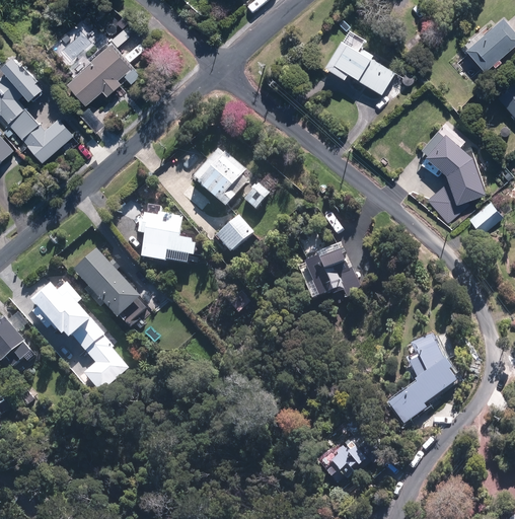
[(425,15),(417,23),(424,31),(433,23),(425,15)]
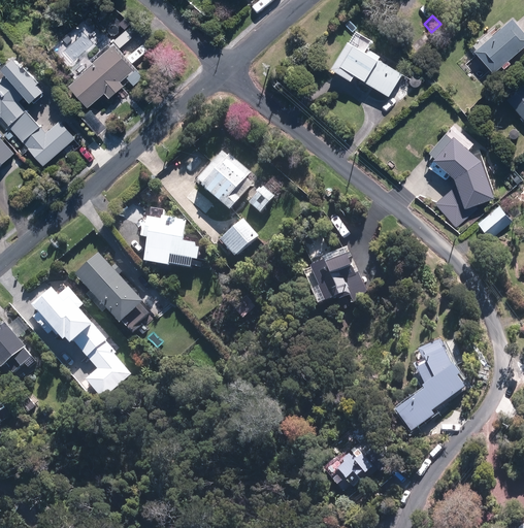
[(523,46),(523,32),(513,19),(493,36),(489,32),(473,45),(477,50),(475,52),(493,73),(501,66),(504,69),(511,64),(509,61),(523,46)]
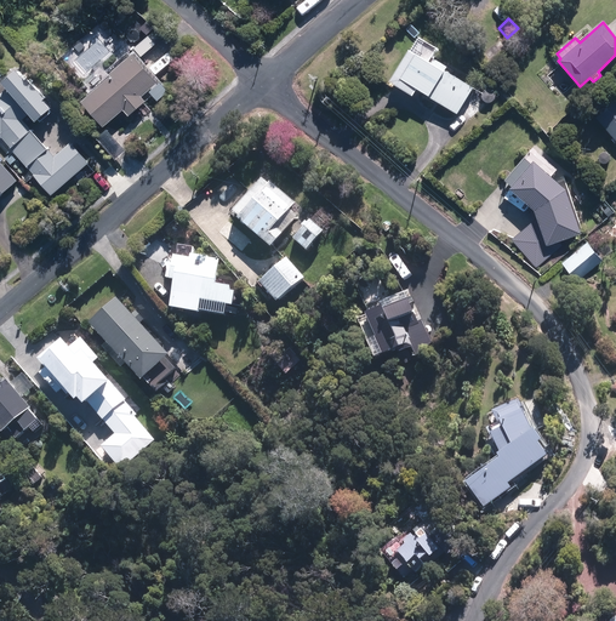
[(110,77),(80,102),(102,127),(123,109),(127,115),(144,101),(141,96),(157,83),(132,53),(109,74),(110,77)]
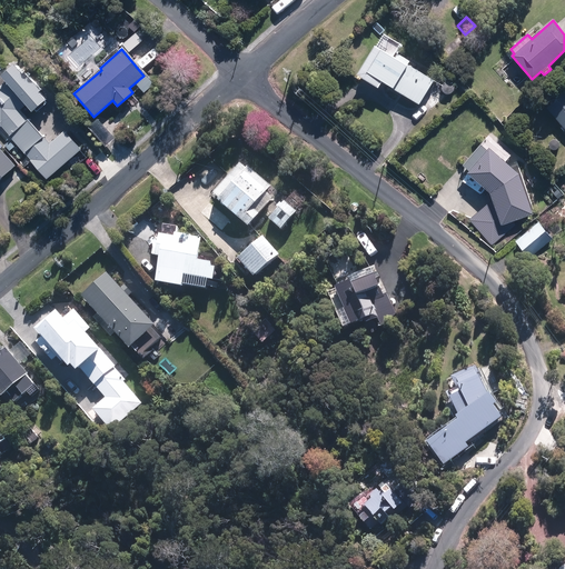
[(393,89),(418,105),(433,80),(407,65),(382,49),(368,72),(394,88),(393,89)]
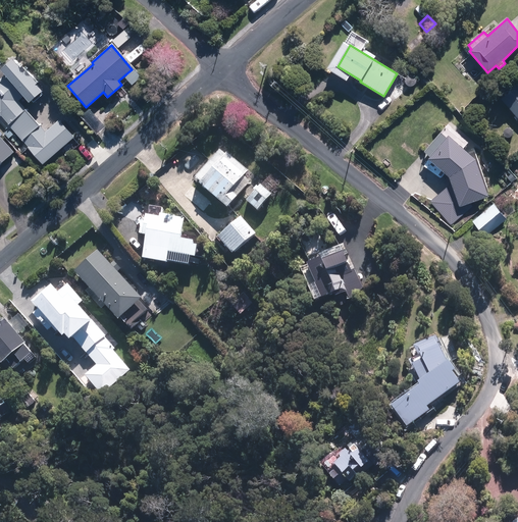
[(408,63),(402,68),(407,74),(413,68),(408,63)]
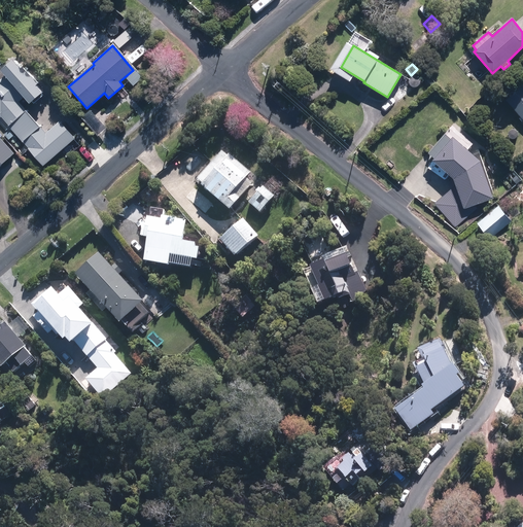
[(425,84),(430,80),(425,74),(420,79),(425,84)]
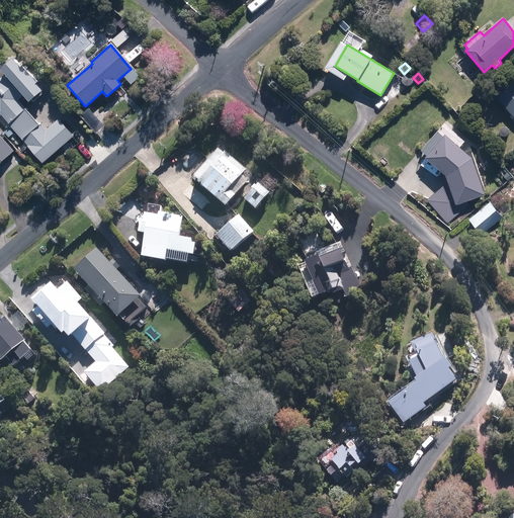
[(26,114),(33,116),(39,83),(33,82),(33,81),(5,76),(3,82),(0,81),(0,97),(0,110),(26,115),(26,114)]
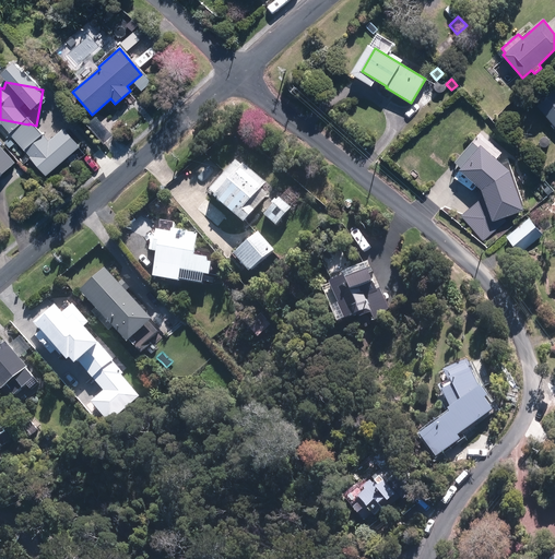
[(427,86),(414,97),(422,107),(435,95),(427,86)]
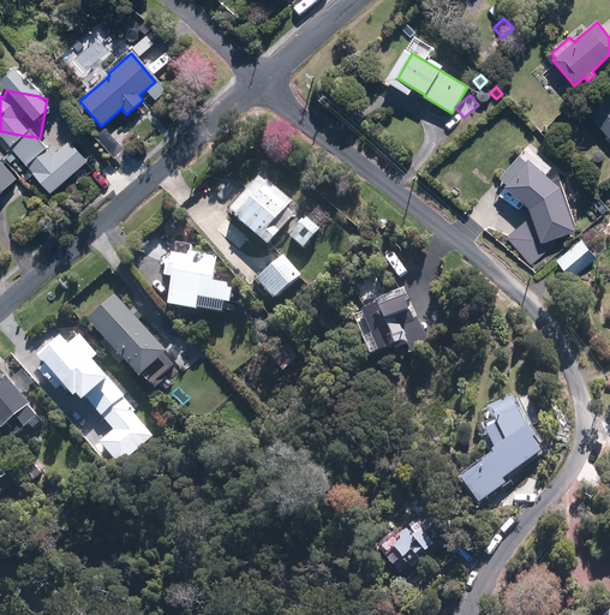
[(609,99),(588,117),(609,141),(609,99)]
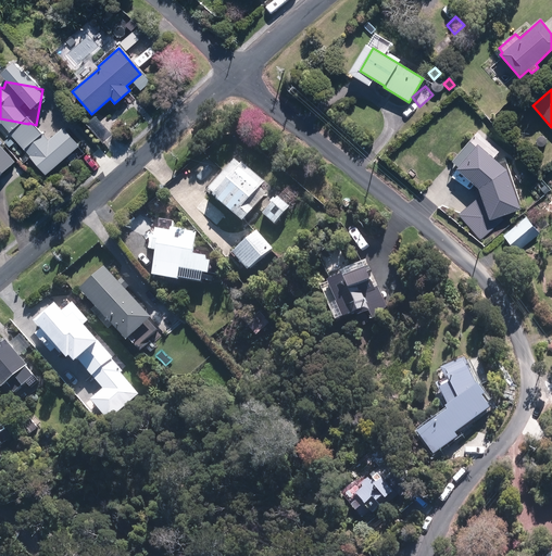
[(57,163),(41,147),(41,148),(36,142),(37,142),(28,131),(10,148),(20,158),(21,155),(40,177),(57,163)]
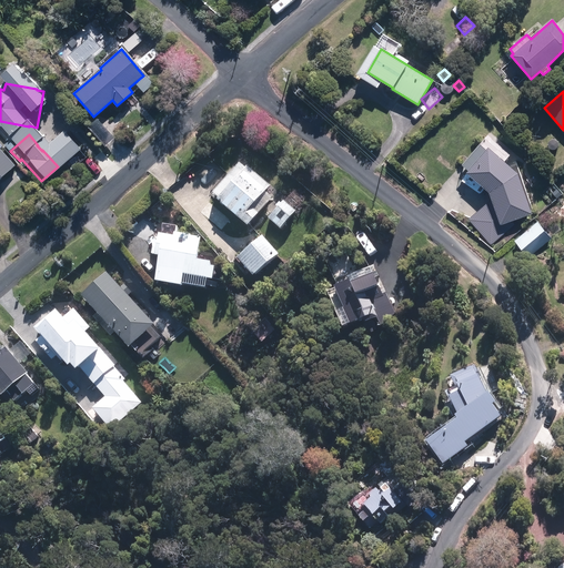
[(500,223),(532,213),(519,172),(489,148),(466,173),(490,192),(500,223)]
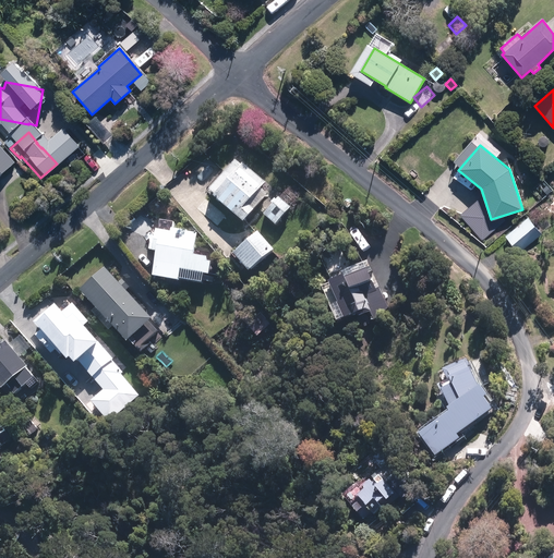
[(0,174),(13,162),(0,148),(0,174)]
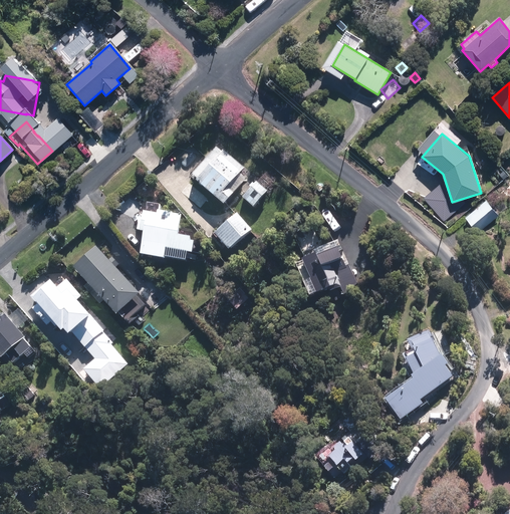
[(196,179),(224,203),(234,192),(227,186),(244,167),(222,149),(221,151),(215,146),(192,172),(198,177),(196,179)]
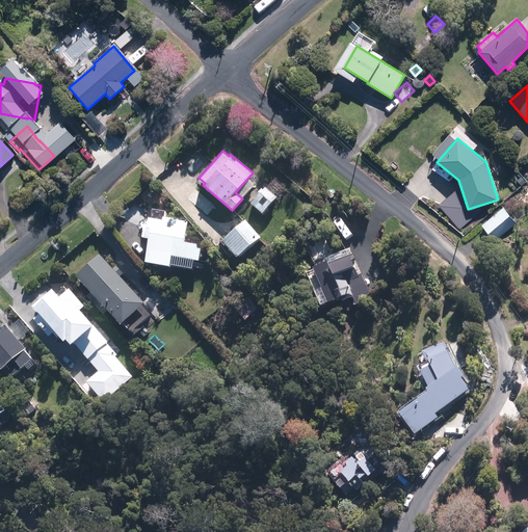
[(275,196),(264,186),(249,203),(261,213),(275,196)]
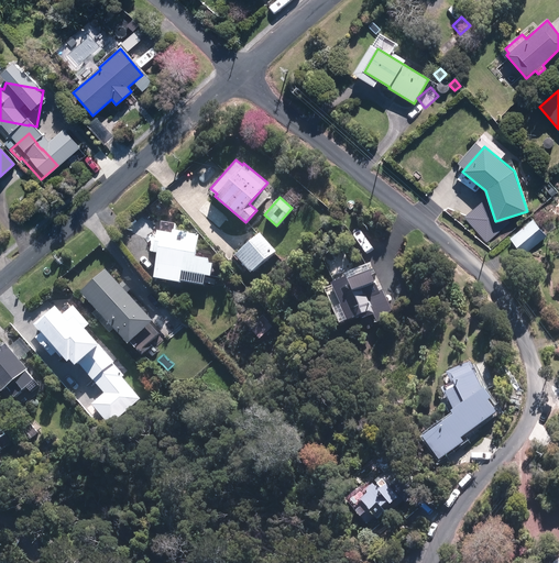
[(508,238),(522,255),(546,235),(532,219),(508,238)]
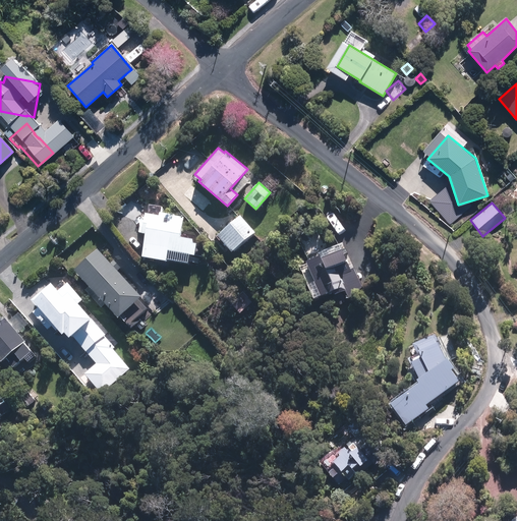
[(179,236),(182,217),(173,215),(173,214),(159,212),(158,215),(145,213),(144,222),(138,221),(137,232),(147,233),(142,256),(167,261),(169,250),(194,254),(196,242),(192,241),(193,238),(179,236)]
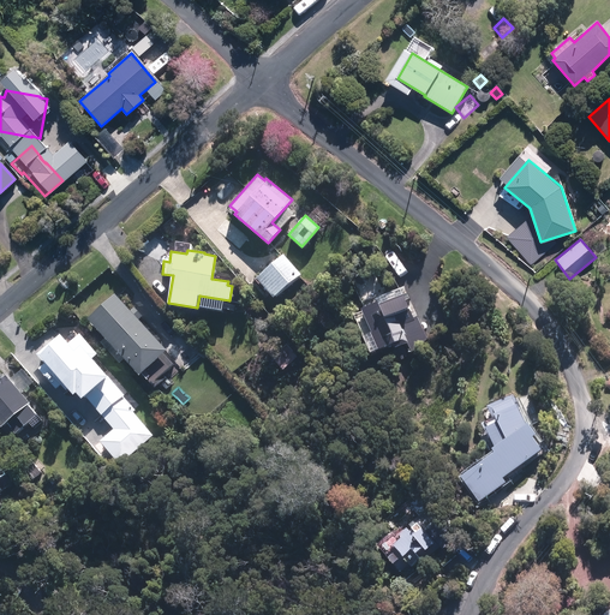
[(282,254),(255,276),(273,297),(299,274),(282,254)]
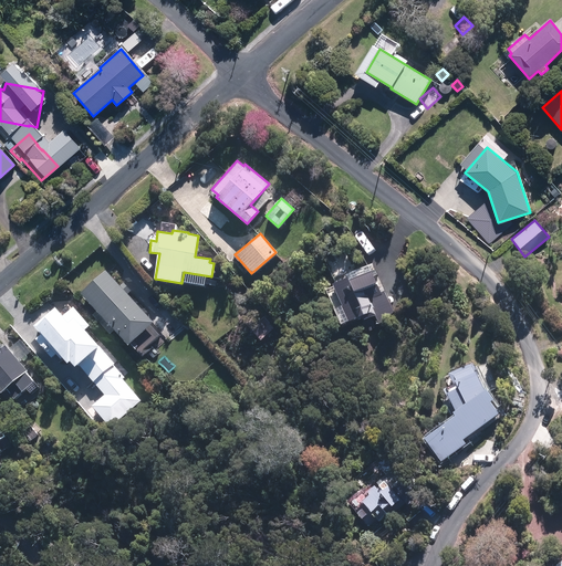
[(129,345),(154,322),(105,270),(80,293),(129,345)]
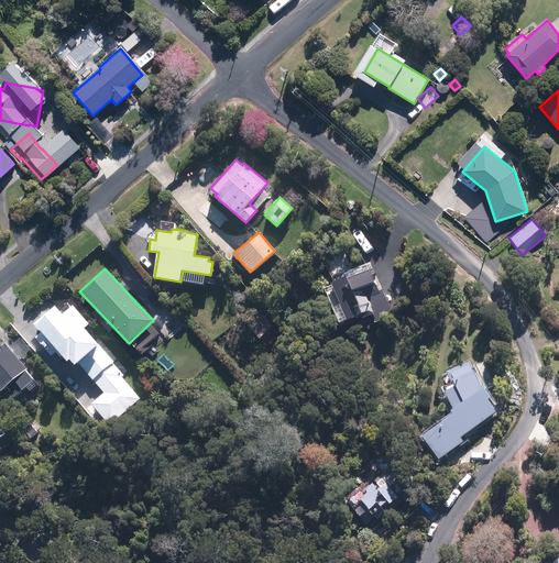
[(348,275),(333,282),(342,304),(349,319),(361,313),(363,318),(376,311),(377,315),(390,309),(381,288),(379,289),(370,268),(349,278),(348,275)]
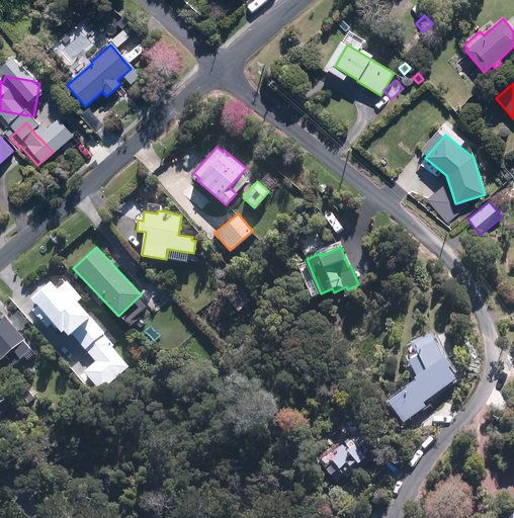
[(62,306),(53,314),(83,347),(90,340),(87,338),(93,332),(87,325),(98,315),(75,289),(60,304),(62,306)]
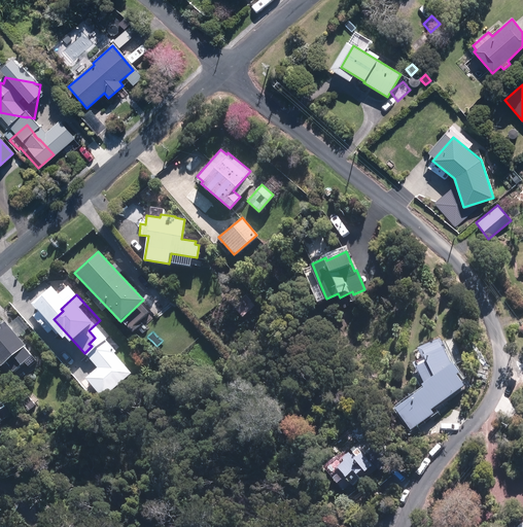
[(25,345),(4,321),(0,324),(0,364),(1,365),(3,363),(11,373),(23,361),(27,365),(33,359),(30,356),(32,354),(25,346),(25,345)]
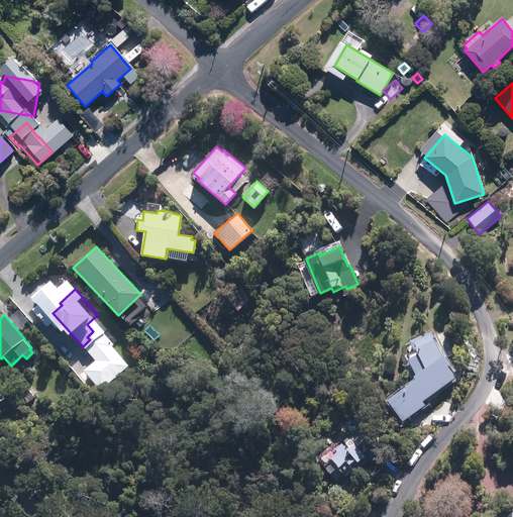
[(443,362),(430,333),(409,343),(414,355),(405,359),(409,369),(411,368),(417,382),(416,383),(418,386),(390,407),(404,425),(425,409),(423,406),(455,381),(453,379),(454,378),(449,371),(451,370),(444,360),(443,362)]
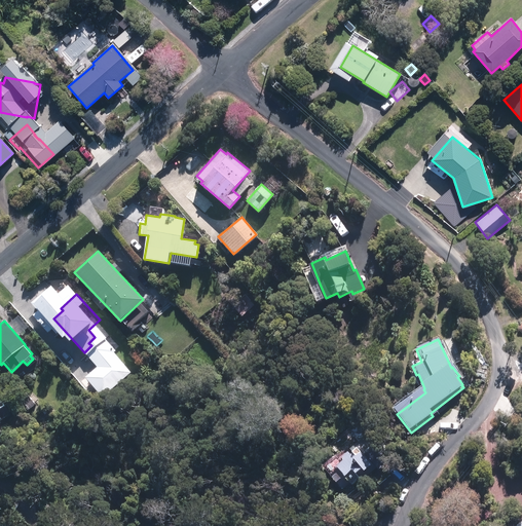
[(89,354),(74,368),(85,381),(101,367),(89,354)]
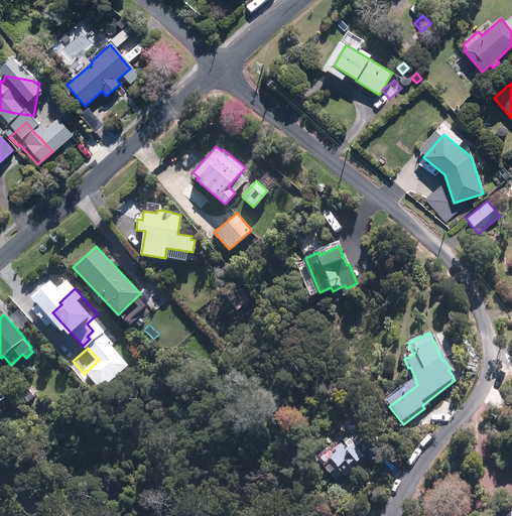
[(33,395),(23,384),(16,391),(26,401),(33,395)]
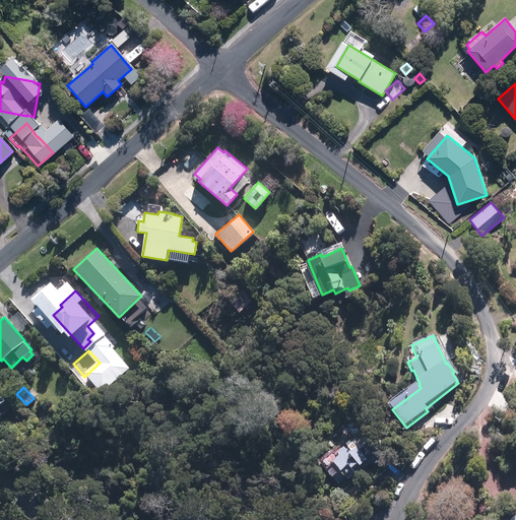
[(0,426),(2,425),(0,421),(0,412),(8,407),(4,400),(5,400),(2,396),(4,395),(0,390),(0,426)]
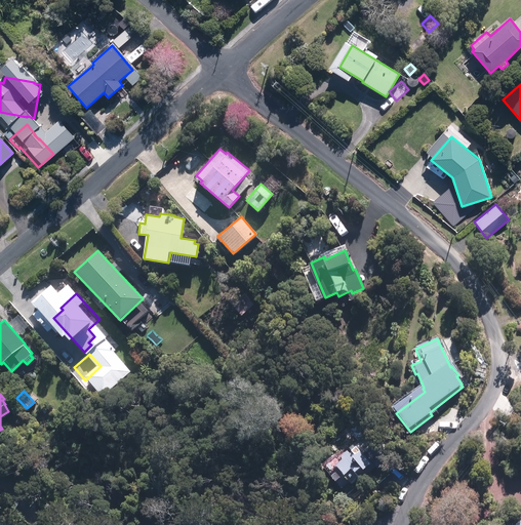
[(343,461),(335,469),(338,472),(330,479),(342,491),(349,484),(352,488),(374,469),(376,471),(391,457),(378,444),(363,457),(356,450),(349,456),(346,452),(339,458),(343,461)]
